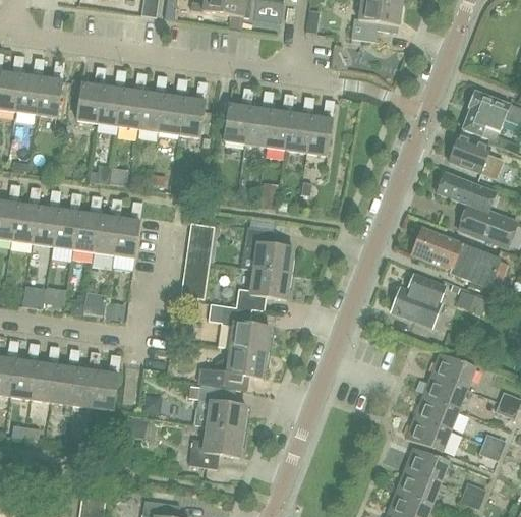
[(142,0),(140,13),(156,15),(158,0),(142,0)]
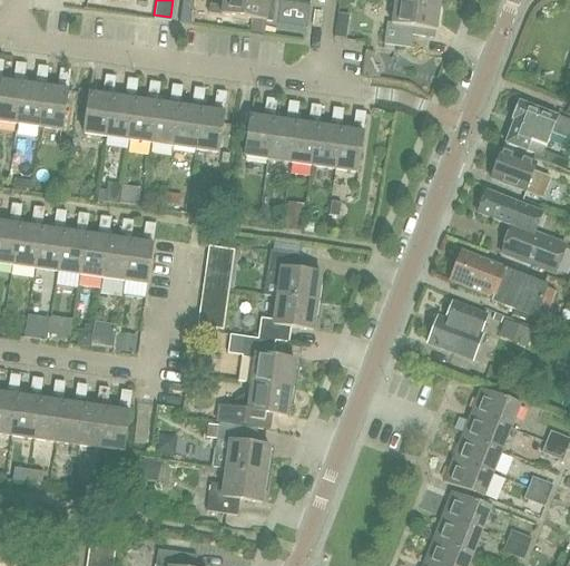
[(267,1),(267,0),(223,0),(223,1),(216,0),(208,0),(207,9),(272,18),(274,2),(267,1)]
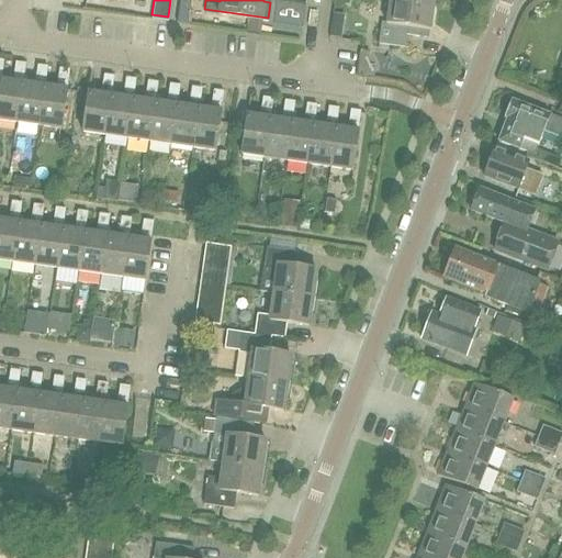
[(429,28),(433,3),(411,0),(389,0),(385,20),(381,19),(378,41),(404,44),(405,32),(427,34),(428,26),(429,28)]
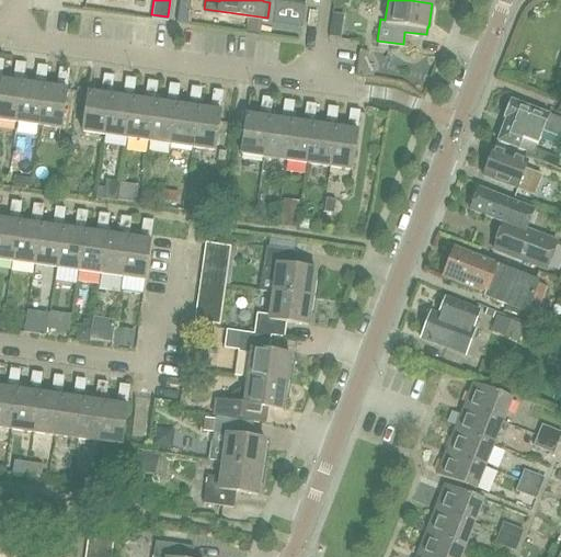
[(340,34),(341,25),(331,24),(330,33),(340,34)]
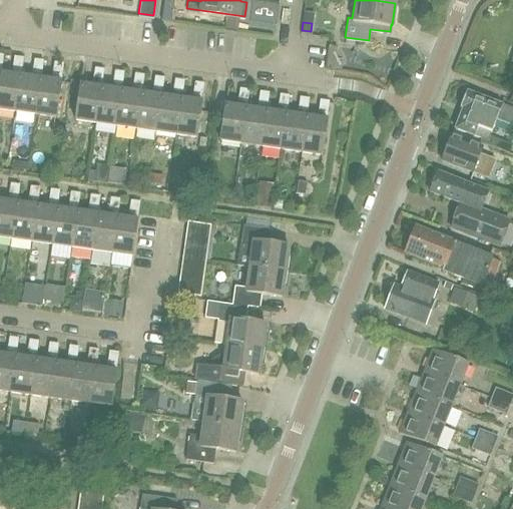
[(395,74),(403,55),(393,51),(385,70),(395,74)]
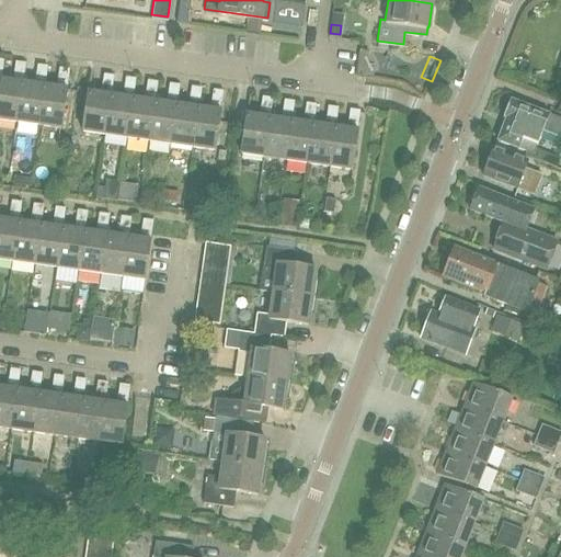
[(0,116),(18,120),(23,79),(25,60),(15,58),(12,78),(1,76),(0,81),(0,116)]
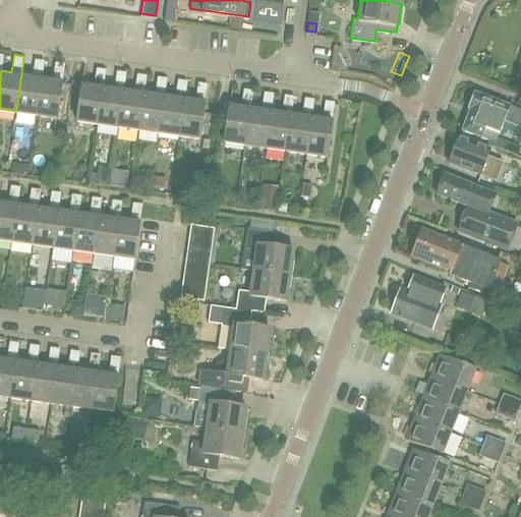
[(16,111),(37,114),(42,76),(44,59),(35,57),(33,75),(21,73),(16,111)]
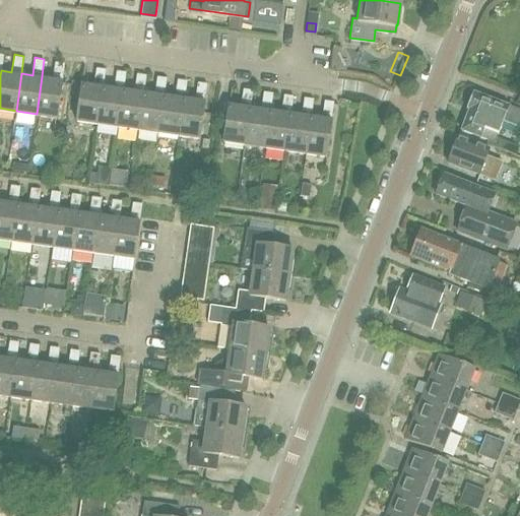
[(53,78),(42,76),(37,114),(56,116),(64,61),(55,60),(53,78)]
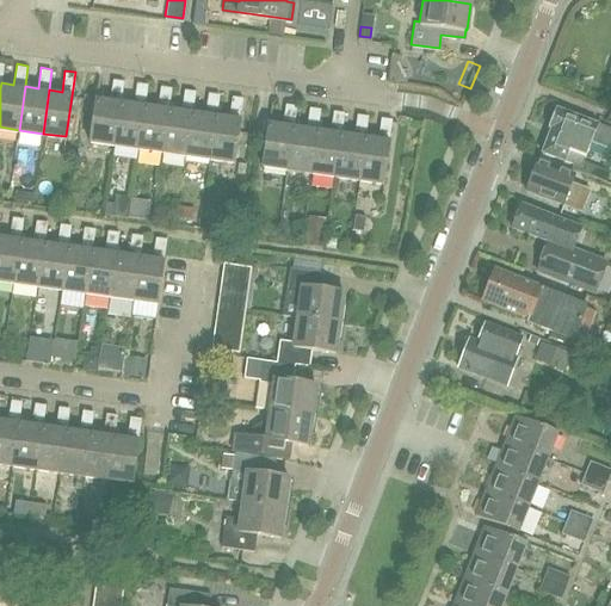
[(116,143),(122,100),(124,79),(112,76),(110,98),(96,97),(90,140),(116,143)]
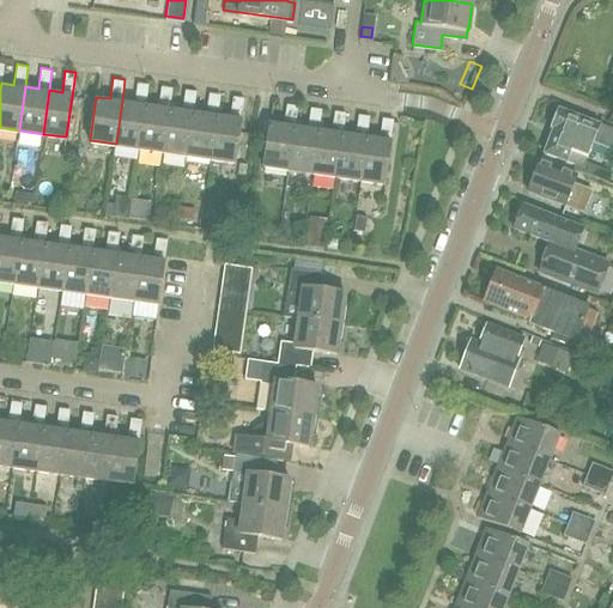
[(116,144),(139,147),(145,103),(149,83),(137,80),(134,102),(122,101),(116,144)]
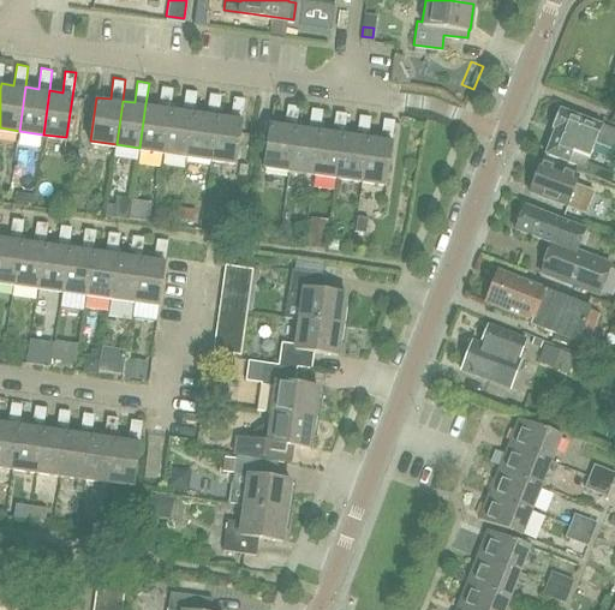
[(139,148),(163,151),(171,107),(173,85),(162,84),(159,106),(145,103),(139,148)]
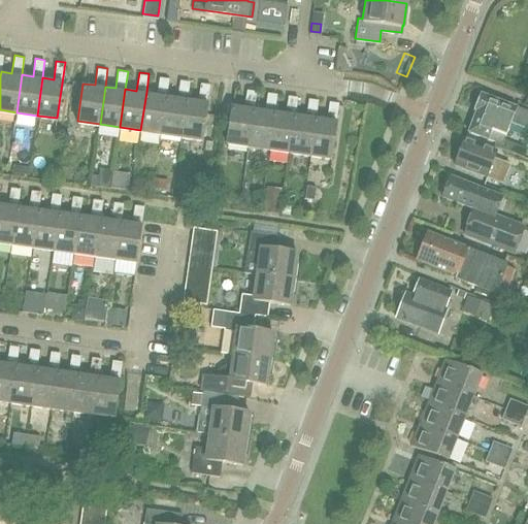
[(161,132),(166,95),(168,76),(160,75),(157,94),(146,92),(140,130),(161,132)]
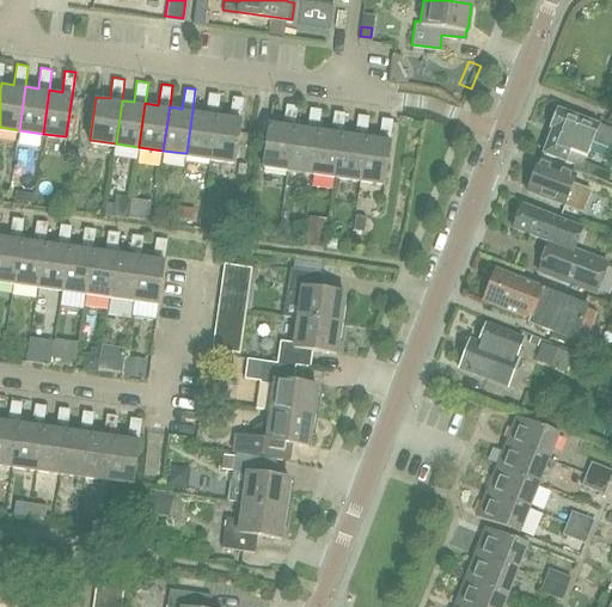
[(187,153),(212,157),(218,114),(220,92),(209,91),(207,111),(193,110),(187,153)]
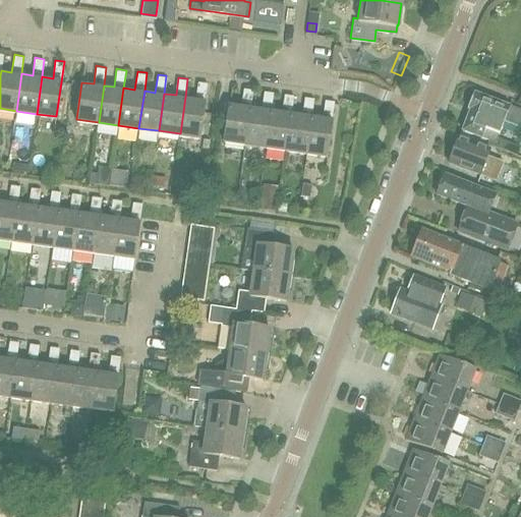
[(195,98),(185,97),(180,133),(199,136),(208,81),(198,80),(195,98)]
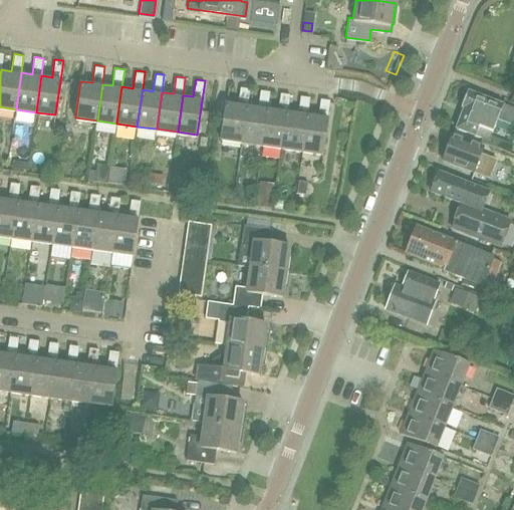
[(241,142),(246,104),(249,87),(240,85),(237,103),(225,101),(220,139),(241,142)]
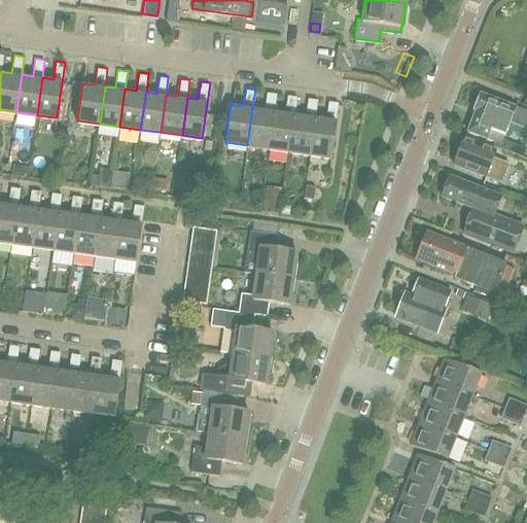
[(252,107),(247,145),(268,148),(273,110),(276,93),(266,91),(264,108),(252,107)]
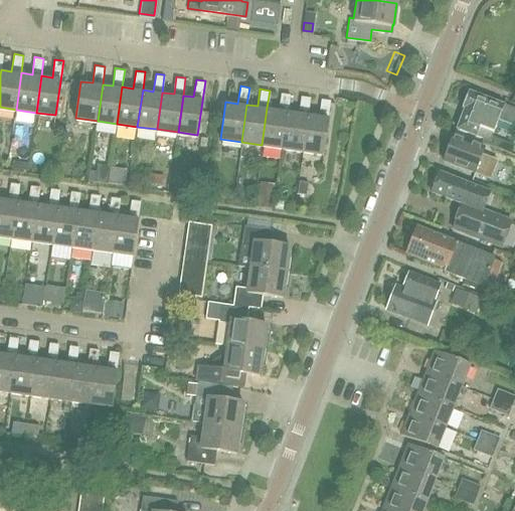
[(489,138),(491,133),(497,119),(514,125),(514,121),(514,106),(470,89),(464,105),(465,106),(457,126),(483,136),(489,138)]
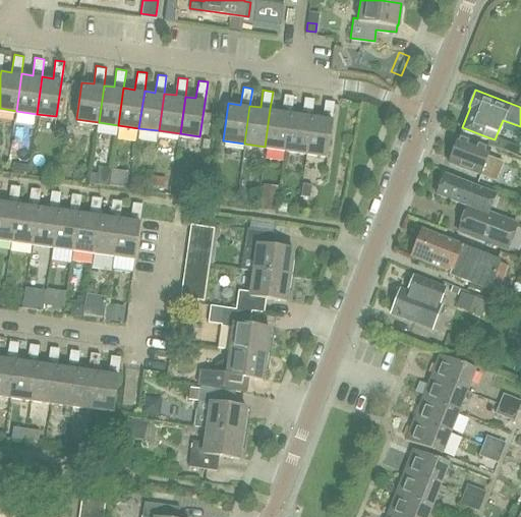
[(285,150),(291,112),(293,94),(284,93),(281,110),(270,109),(265,147),(285,150)]
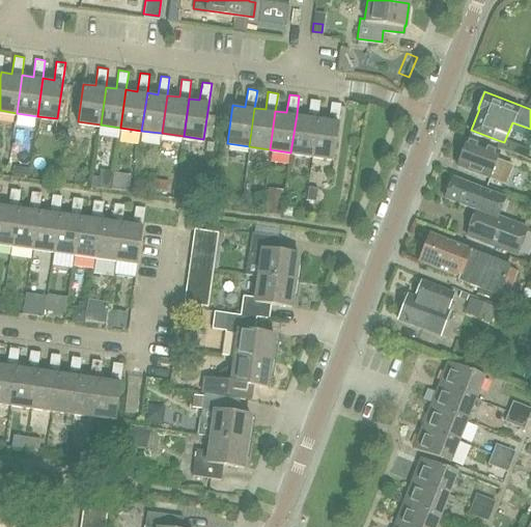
[(290,153),(312,156),(317,117),(320,99),(310,98),(307,116),(297,114),(290,153)]
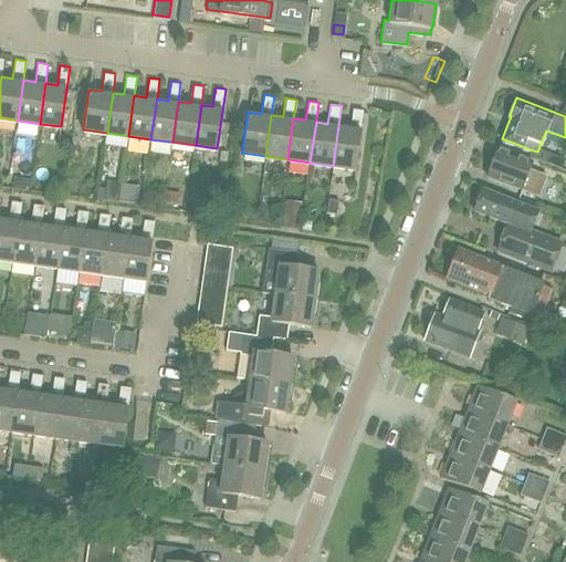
[(350,127),(338,125),(333,166),(355,169),(364,108),(354,107),(350,127)]
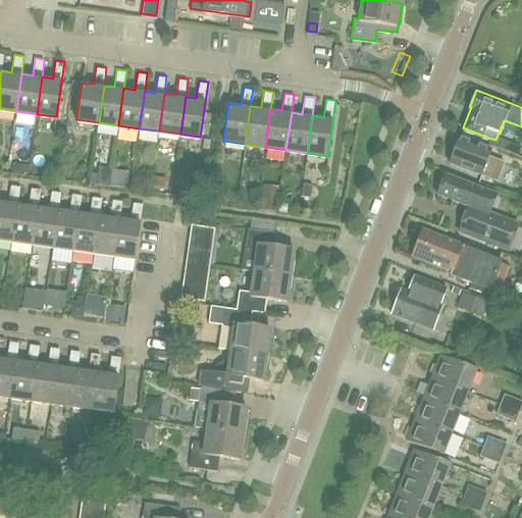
[(494,176),(501,160),(486,154),(489,147),(459,135),(450,160),(480,171),(480,170),(494,176)]
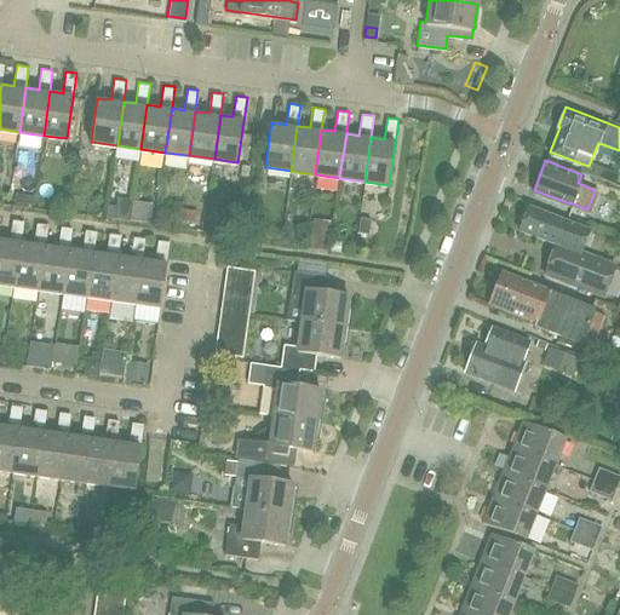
[(589,166),(581,164),(580,168),(615,180),(619,171),(591,160),(589,166)]
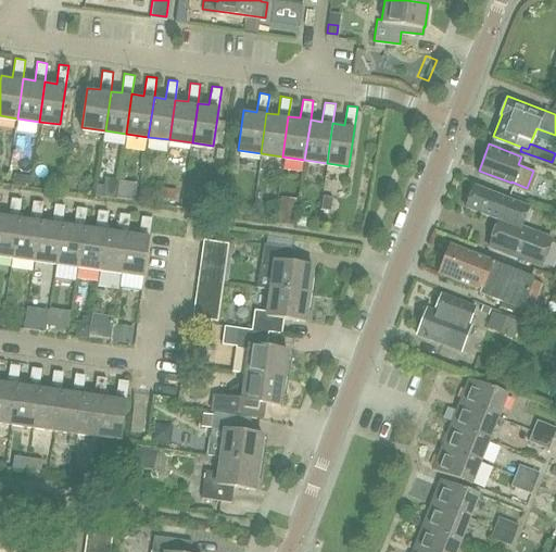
[(29,173),(17,172),(16,178),(27,180),(29,173)]
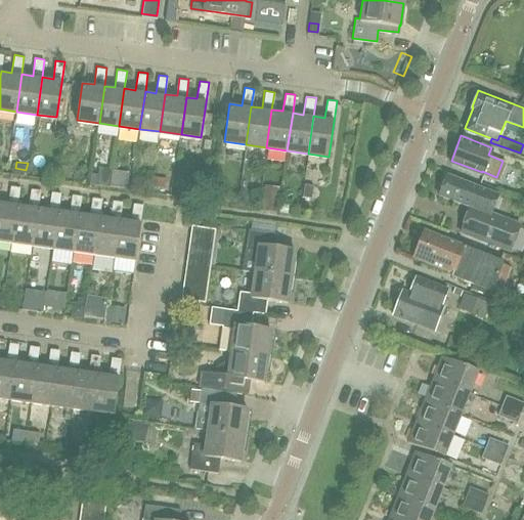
[(97,182),(98,171),(90,171),(89,181),(97,182)]
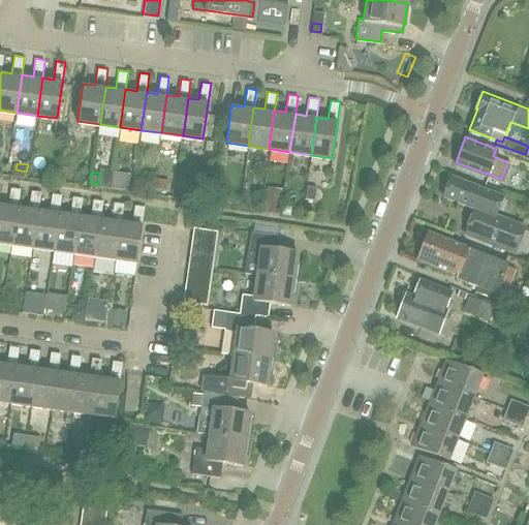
[(503,194),(450,174),(442,194),(473,207),(463,232),(515,252),(526,224),(496,212),(503,194)]
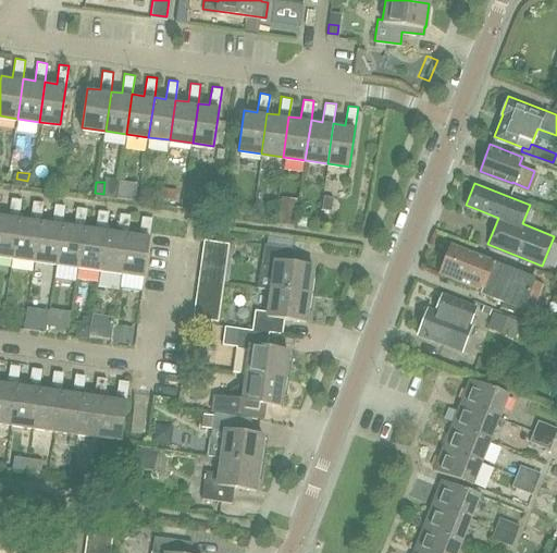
[(0,255),(13,257),(19,217),(22,198),(11,196),(8,216),(0,214),(0,255)]
